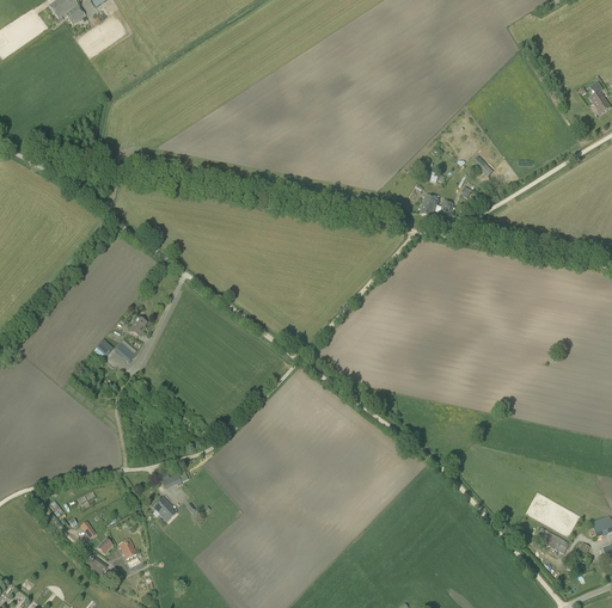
[(85,14),(74,0),(53,0),(48,4),(57,17),(65,12),(72,23),(85,14)]
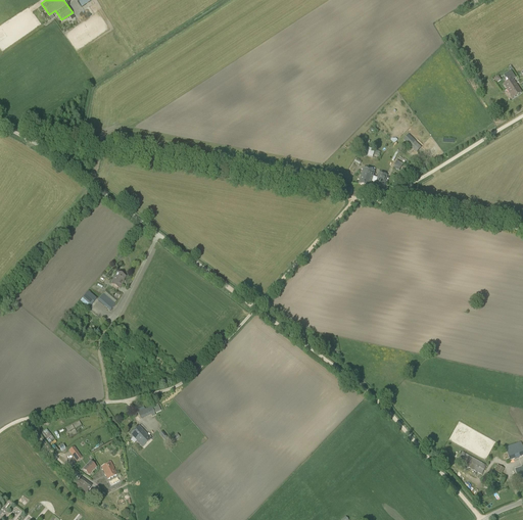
[(509,78),(504,82),(513,96),(522,90),(513,77),(516,75),(511,67),(504,73),(506,76),(507,75),(509,78)]
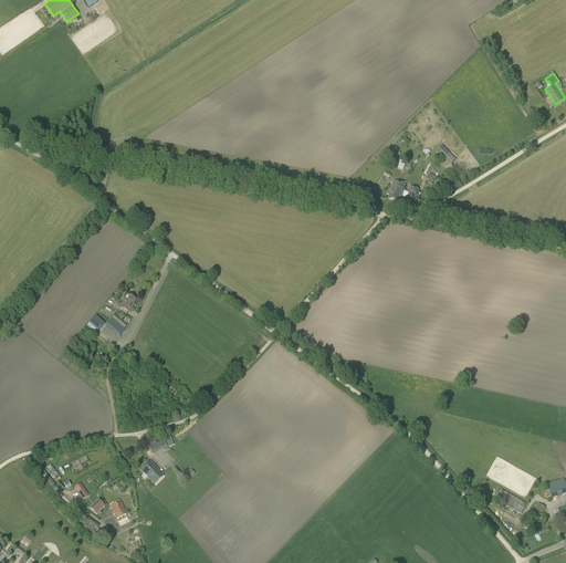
[(451,162),(454,157),(448,152),(450,149),(442,143),(437,148),(444,156),(451,162)]
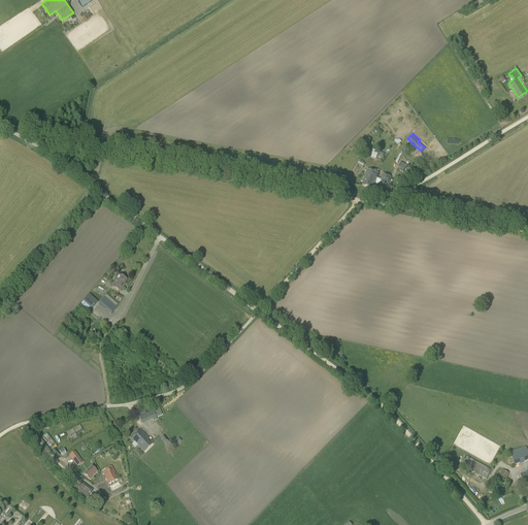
[(367,167),(362,183),(373,187),(374,181),(388,184),(391,174),(383,171),(382,176),(376,175),(378,170),(367,167)]
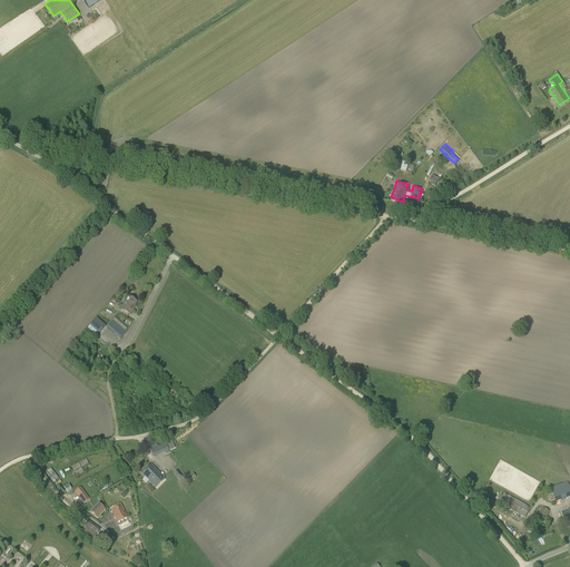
[(130,312),(134,304),(136,299),(128,294),(121,308),(130,312)]
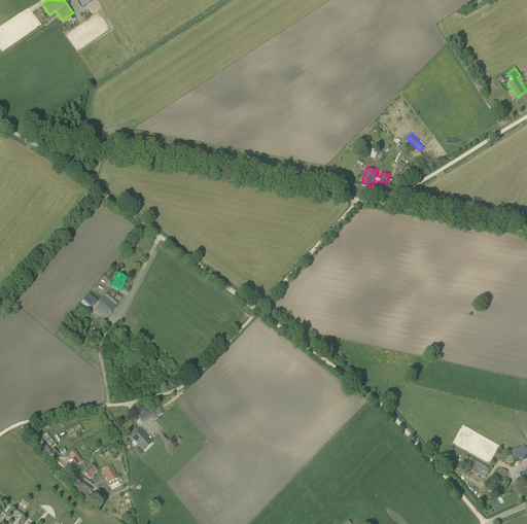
[(92,306),(98,299),(89,291),(82,299),(92,306)]
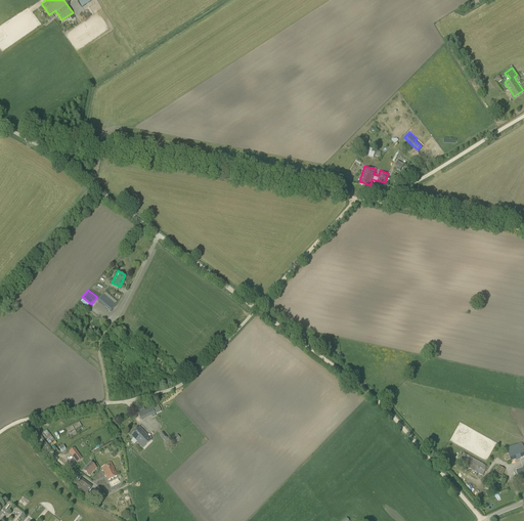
[(111,309),(116,303),(103,292),(98,298),(111,309)]
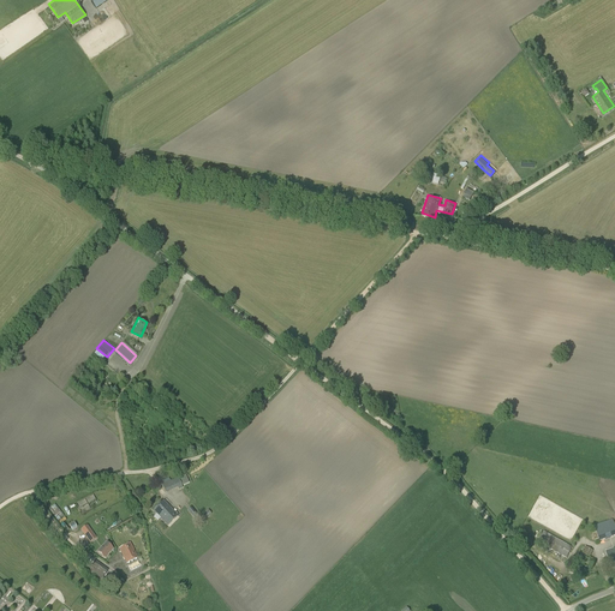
[(179,474),(183,481),(189,479),(185,471),(179,474)]
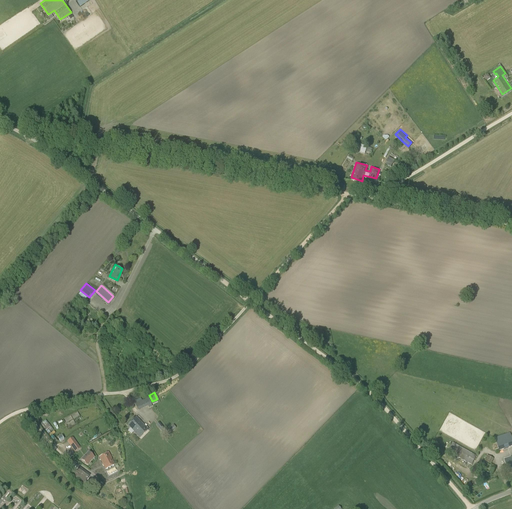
[(137,408),(151,402),(148,395),(134,401),(137,408)]
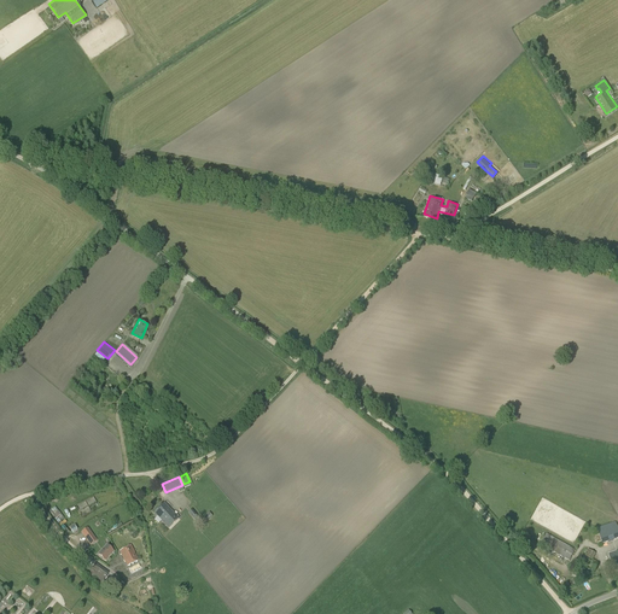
[(80,506),(87,502),(87,501),(95,497),(94,495),(87,497),(87,498),(79,502),(80,506)]
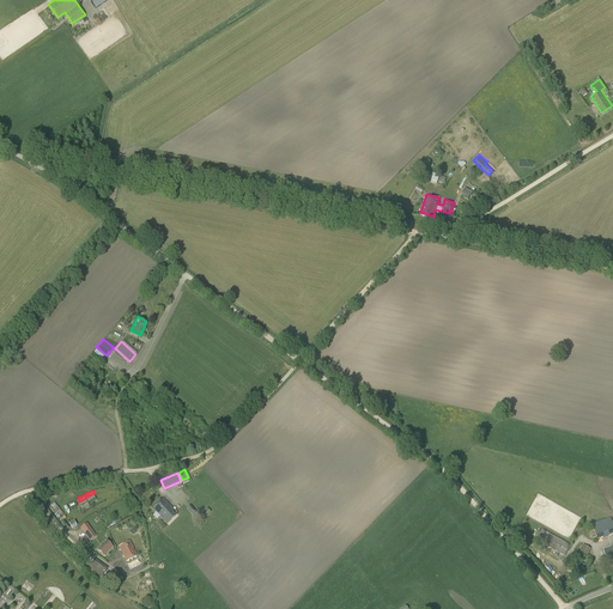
[(159,512),(169,503),(163,495),(152,506),(159,512)]
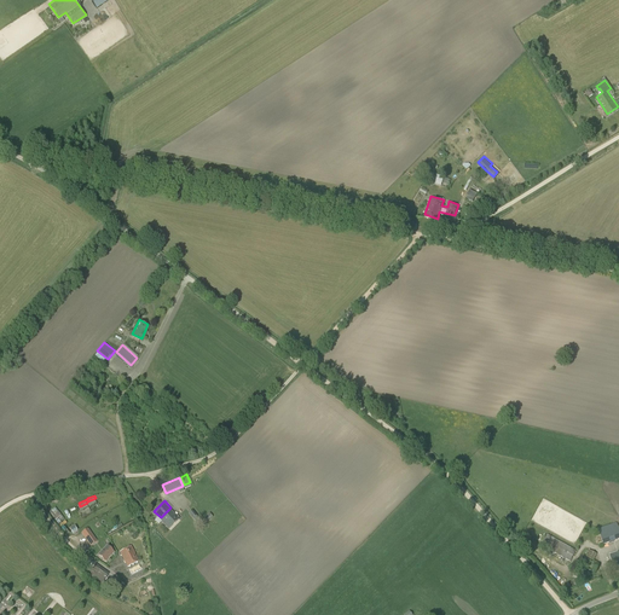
[(171,508),(161,517),(169,526),(179,516),(178,515),(179,514),(177,511),(177,512),(171,508)]
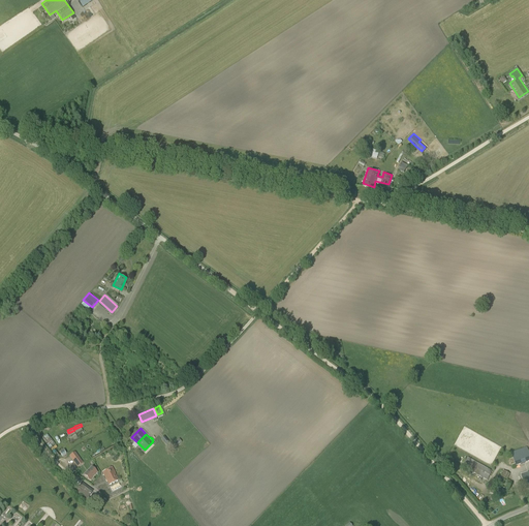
[(516,463),(528,458),(528,451),(527,444),(510,450),(516,463)]
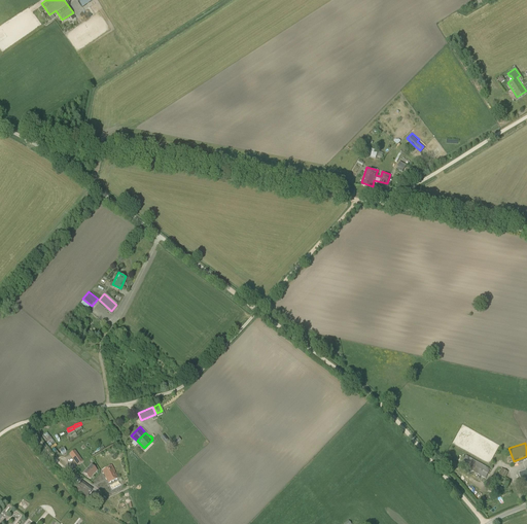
[(74,448),(69,451),(77,462),(82,458),(74,447),(74,448)]
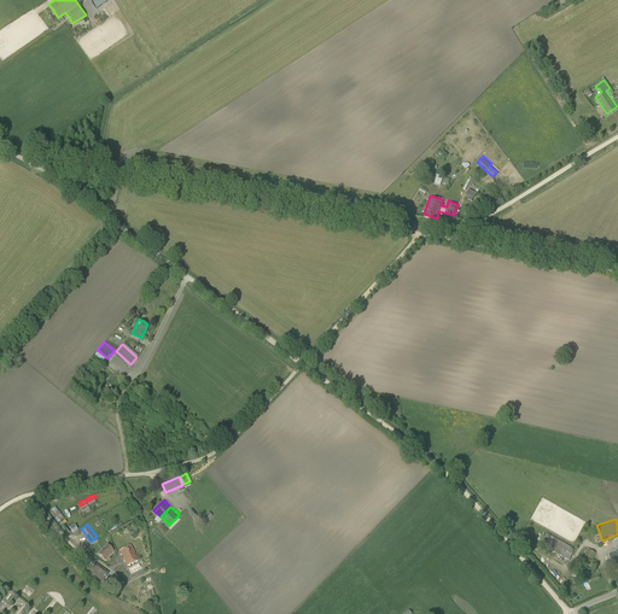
[(569,557),(575,547),(547,531),(541,542),(569,557)]
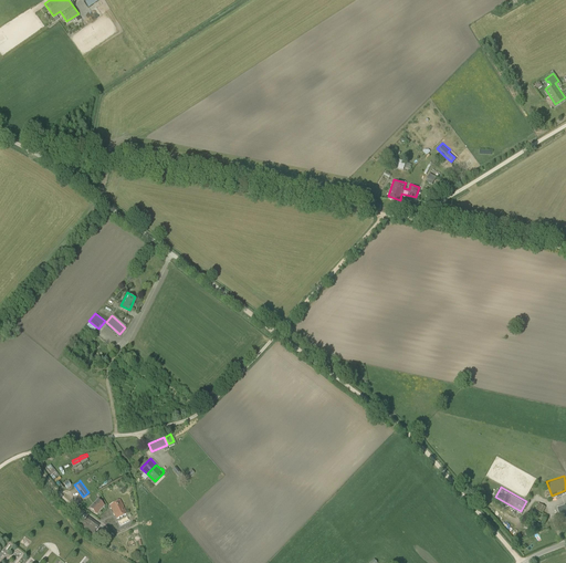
[(96,511),(104,502),(98,497),(90,504),(96,511)]
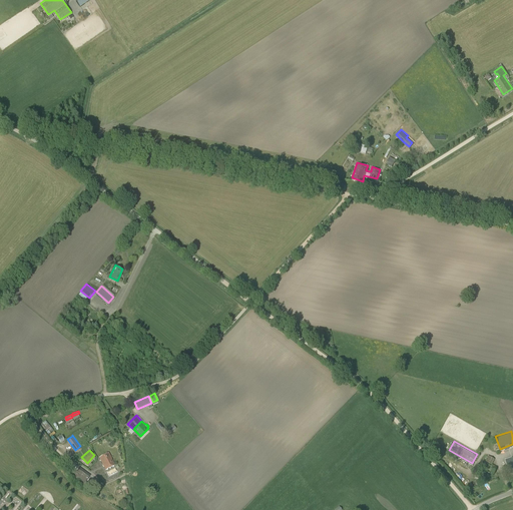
[(105,468),(115,463),(108,451),(99,455),(105,468)]
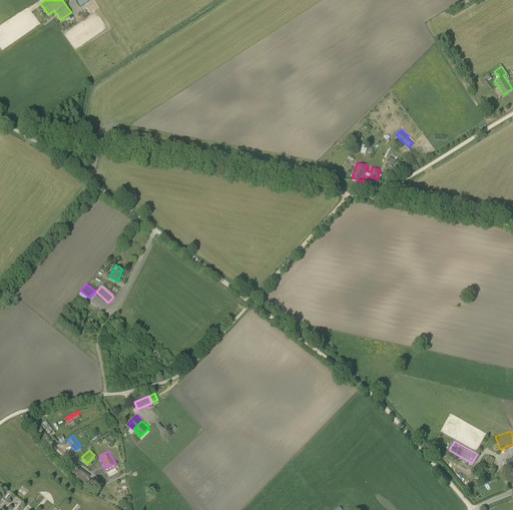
[(486,458),(492,461),(495,456),(488,453),(486,458)]
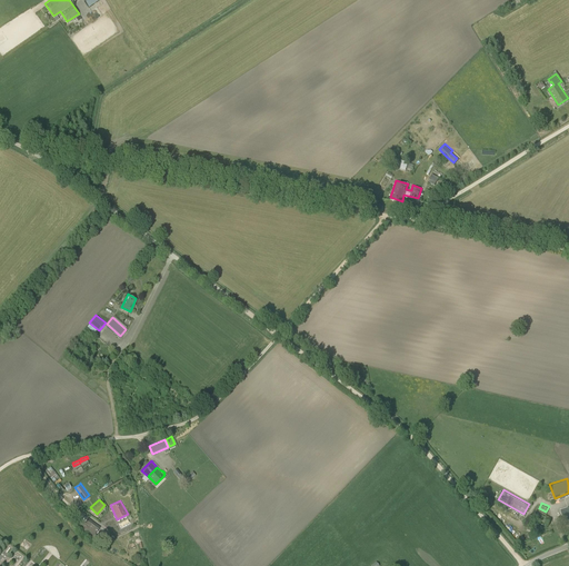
[(568,504),(560,507),(562,514),(558,515),(560,520),(568,517),(568,504)]
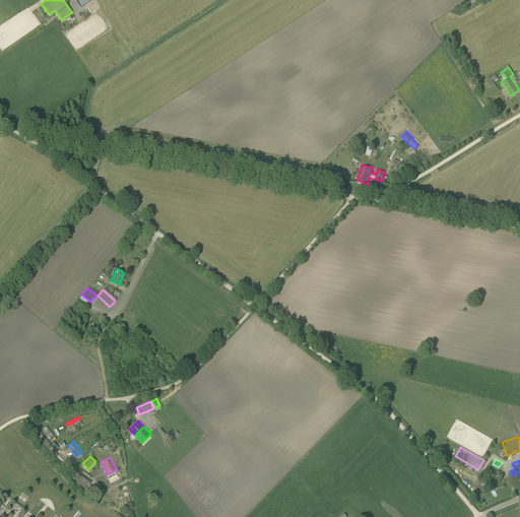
[(86,487),(91,479),(80,471),(76,478),(86,487)]
